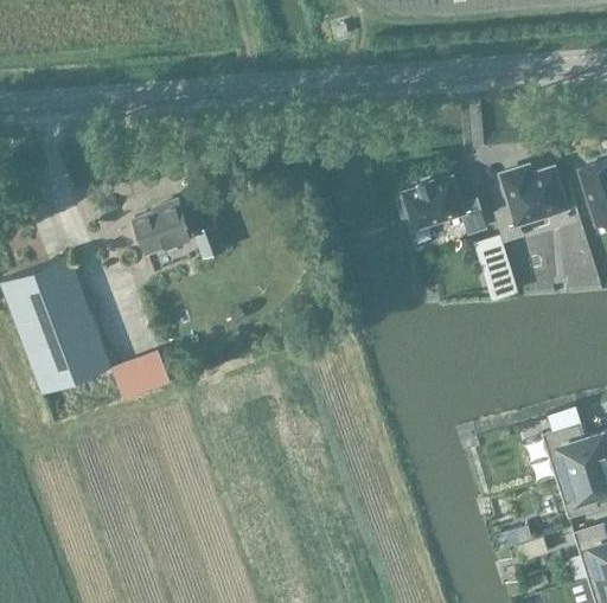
[(606,162),(579,172),(596,226),(606,222),(606,162)]
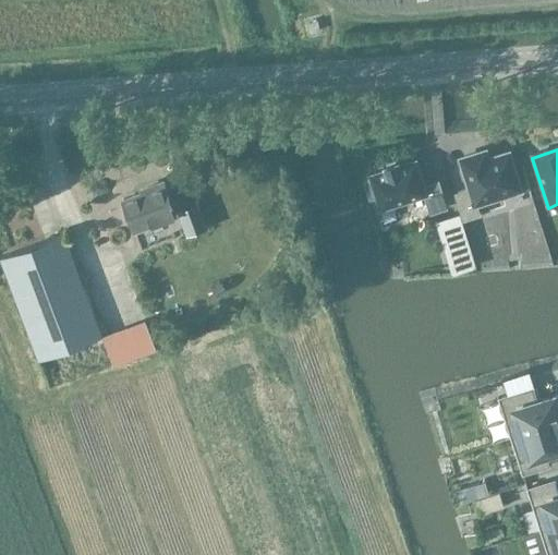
[(470,192),(456,196),(463,222),(480,217),(476,207),(520,193),(508,156),(487,163),(486,163),(480,165),(476,157),(460,161),(470,192)]
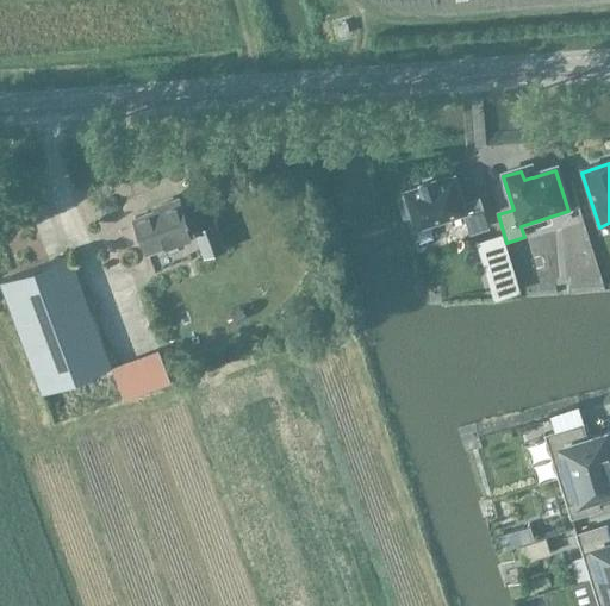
[(405,199),(399,201),(405,219),(411,217),(416,231),(464,216),(471,236),(489,230),(479,200),(462,206),(455,180),(454,177),(453,179),(436,183),(436,180),(435,179),(434,179),(422,183),(422,182),(419,183),(421,186),(421,185),(422,189),(406,194),(405,194),(404,194),(404,197),(405,197),(405,199)]
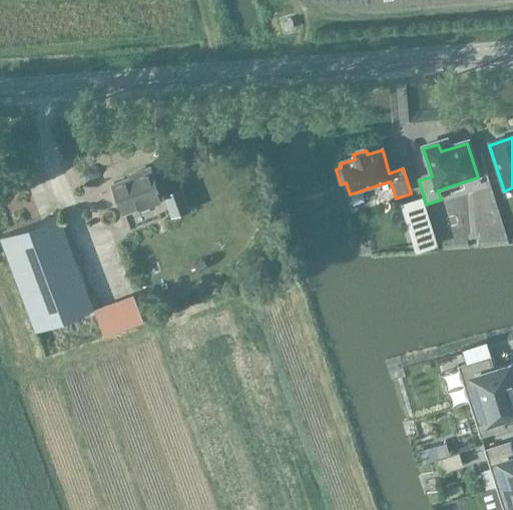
[(123,214),(162,200),(150,169),(135,175),(136,177),(113,186),(123,214)]
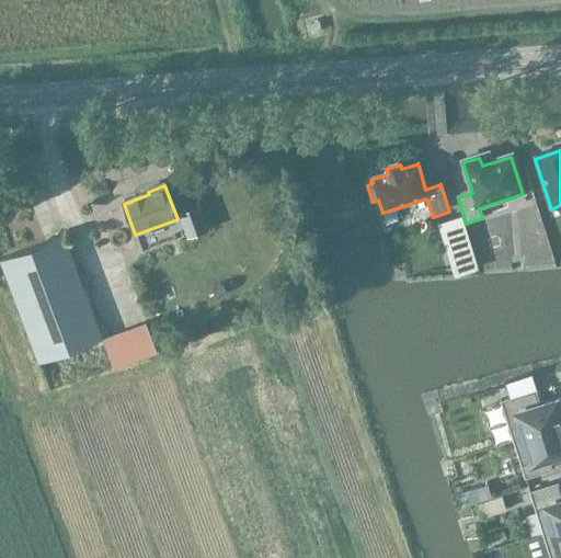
[(0,262),(39,365),(102,341),(64,238),(0,262)]
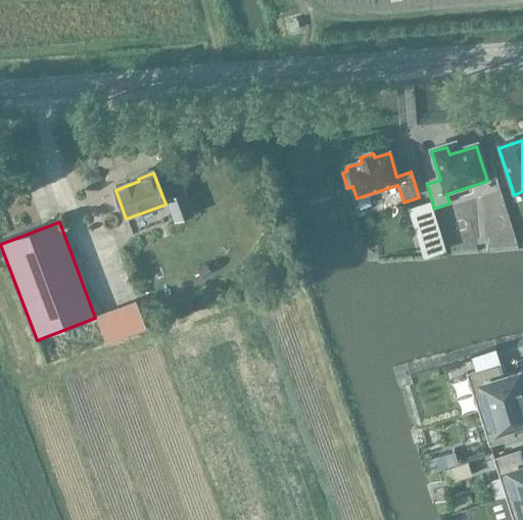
[(95,319),(103,348),(145,337),(137,308),(95,319)]
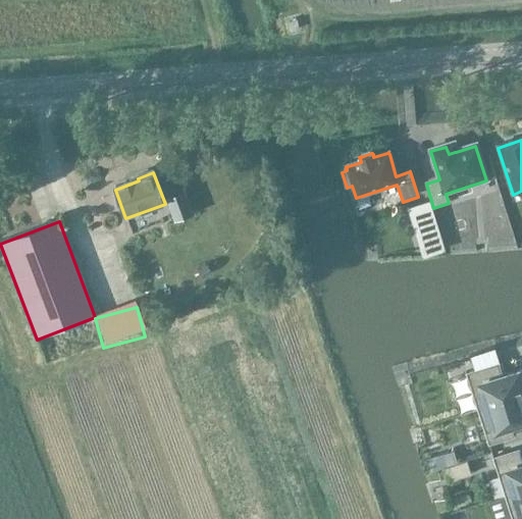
[(466,374),(478,411),(521,397),(521,371),(503,377),(500,365),(500,363),(466,374)]
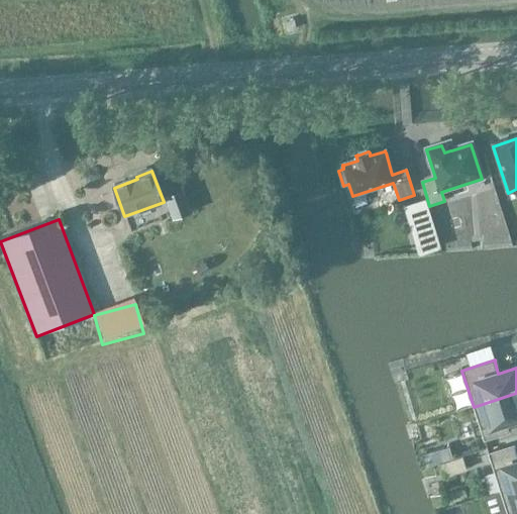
[(516,393),(474,407),(484,442),(510,434),(510,432),(509,433),(506,422),(516,418),(516,393)]
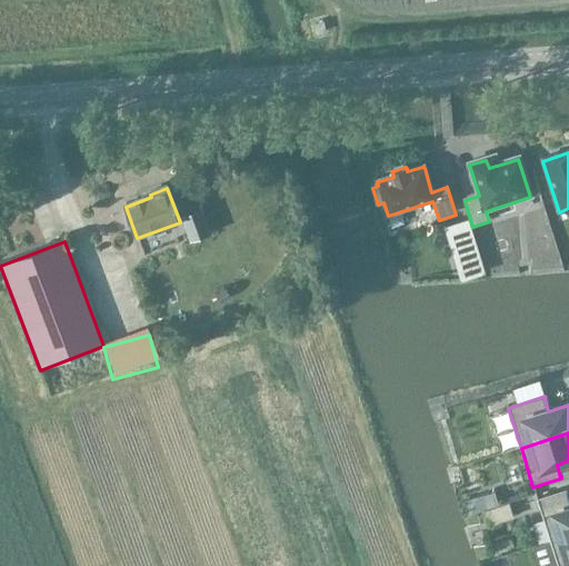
[(548,535),(551,544),(568,537),(568,505),(566,493),(566,492),(537,500),(548,535)]
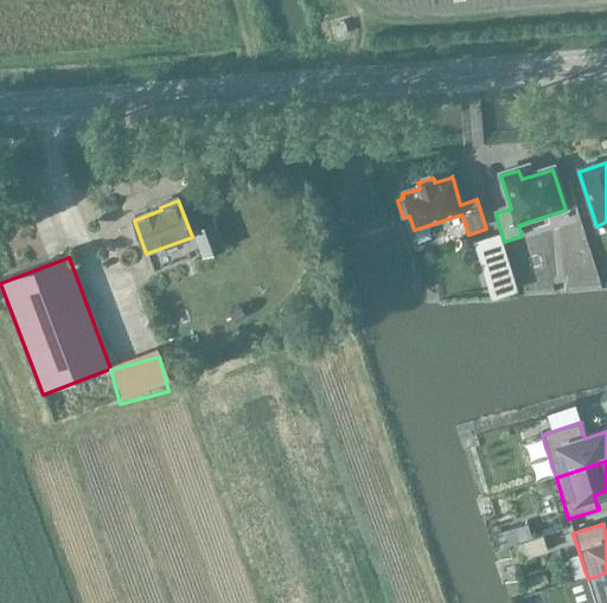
[(606,572),(588,579),(595,602),(606,602),(606,572)]
